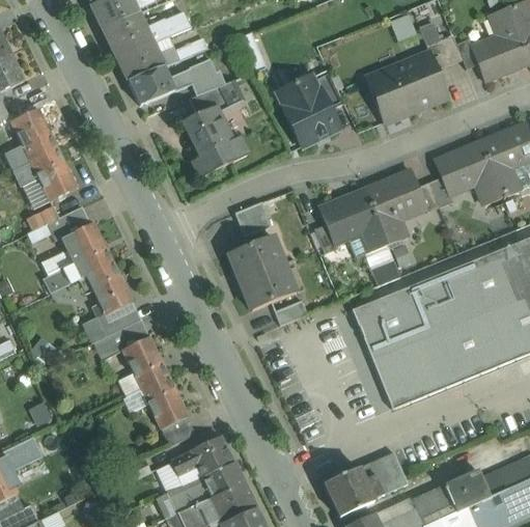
[(100,0),(91,3),(103,27),(138,14),(131,0),(100,0)]
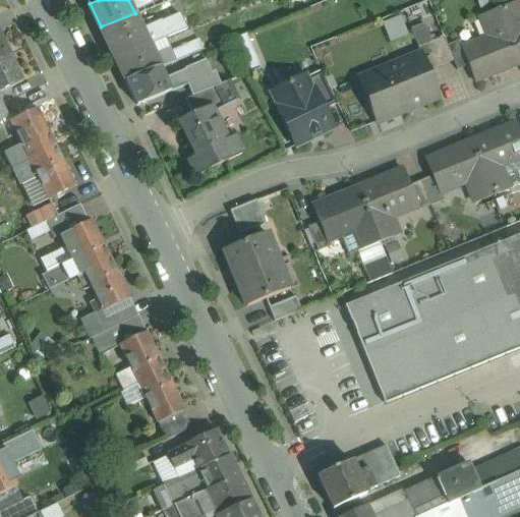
[(519,5),(517,0),(514,0),(499,6),(519,57),(519,5)]
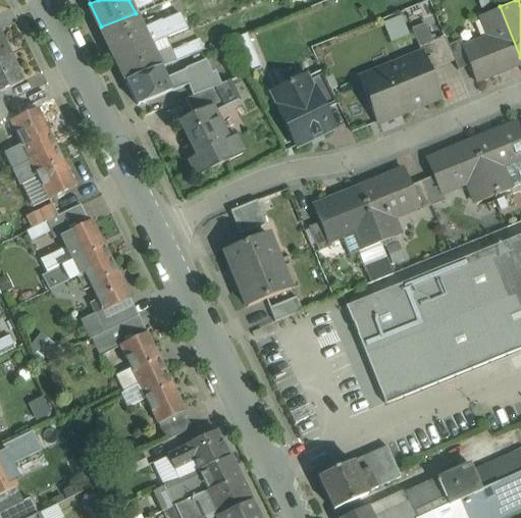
[(463,44),(462,45),(468,62),(475,80),(520,60),(520,57),(500,6),(481,13),(489,34),(463,44)]
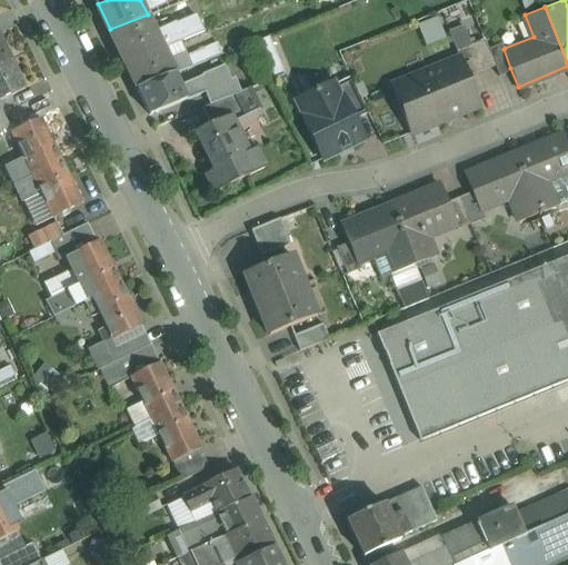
[(428,41),(449,33),(440,12),(419,20),(428,41)]
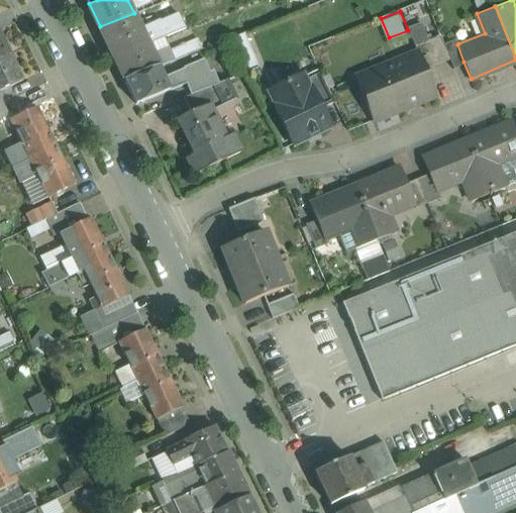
[(134,13),(100,26),(114,55),(148,41),(134,13)]
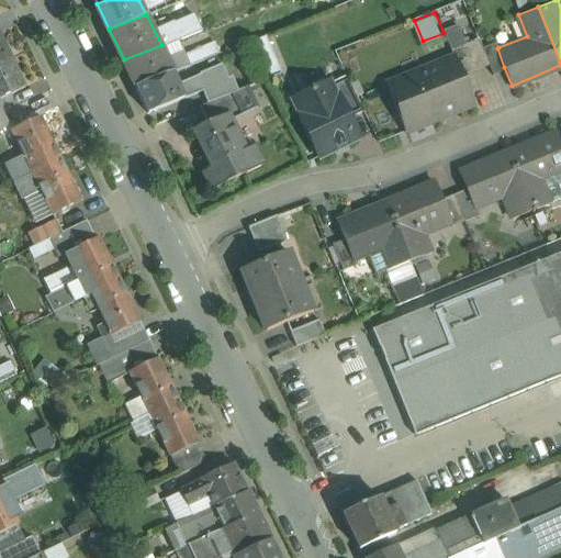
[(194,14),(175,22),(181,36),(201,28),(194,14)]
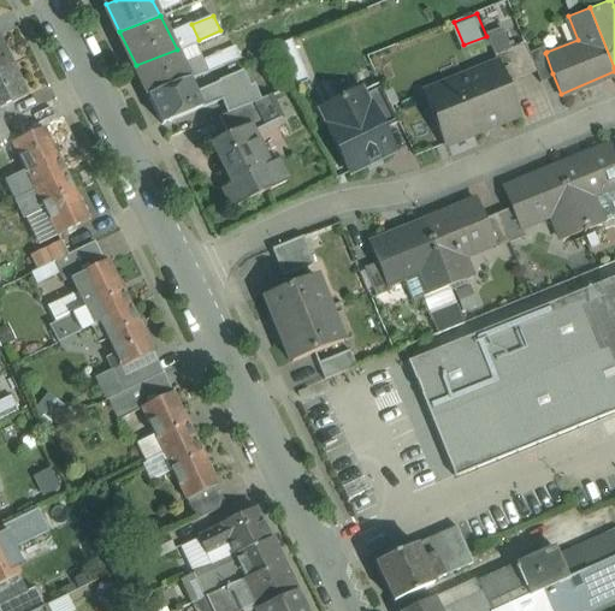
[(498,49),(513,45),(504,23),(490,29),(498,49)]
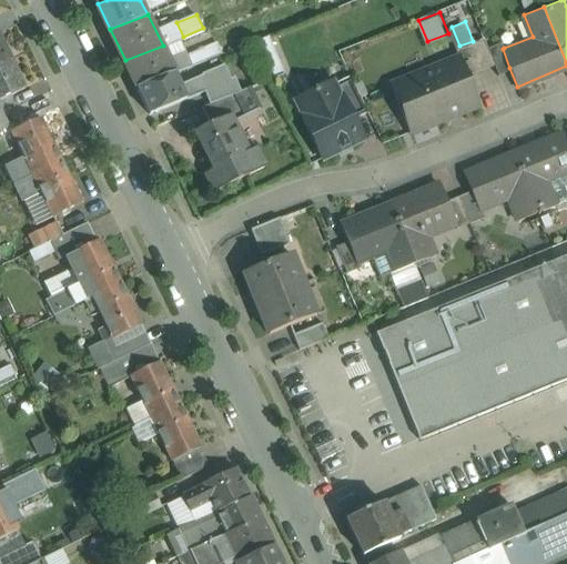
[(0,62),(12,57),(0,30),(0,62)]
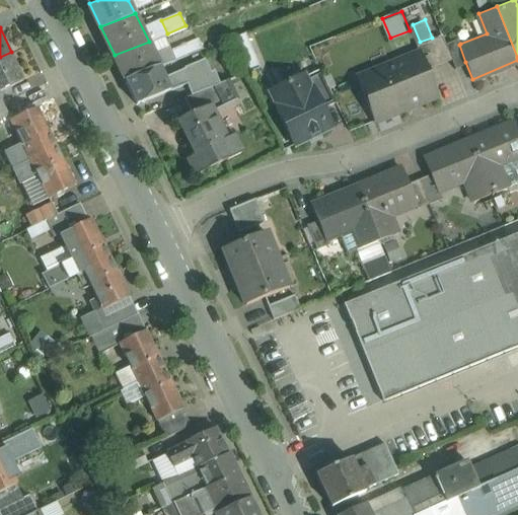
[(442,32),(417,43),(420,51),(421,50),(428,67),(452,58),(446,42),(442,32)]
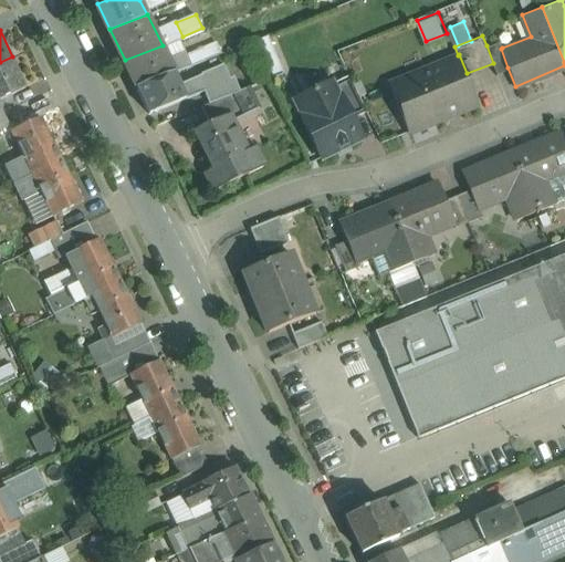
[(499,40),(487,45),(493,63),(498,72),(508,68),(501,49),(502,48),(499,40)]
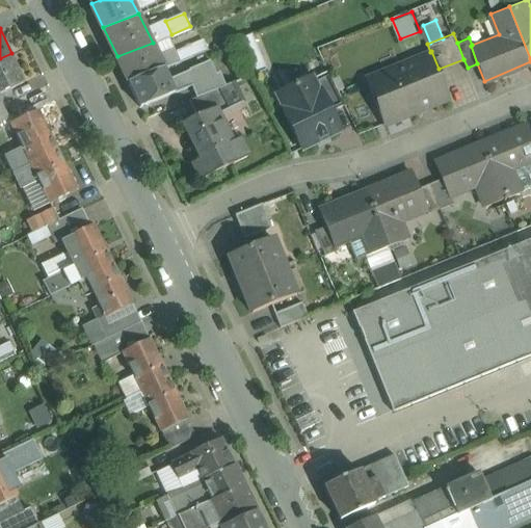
[(153,43),(117,56),(129,79),(163,66),(157,52),(153,43)]
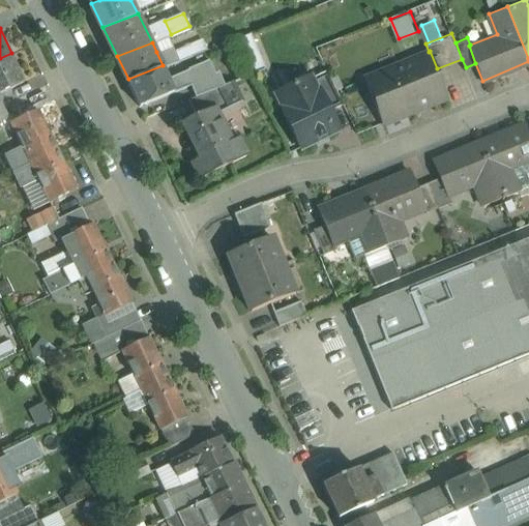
[(173,46),(156,52),(163,65),(178,59),(173,46)]
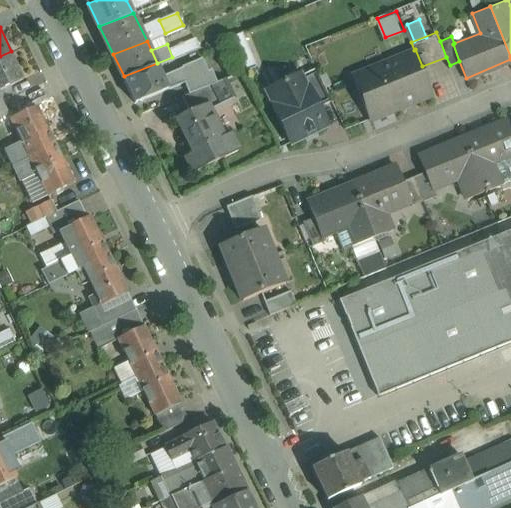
[(414,50),(353,75),(370,117),(432,91),(422,66),(415,49),(414,50)]
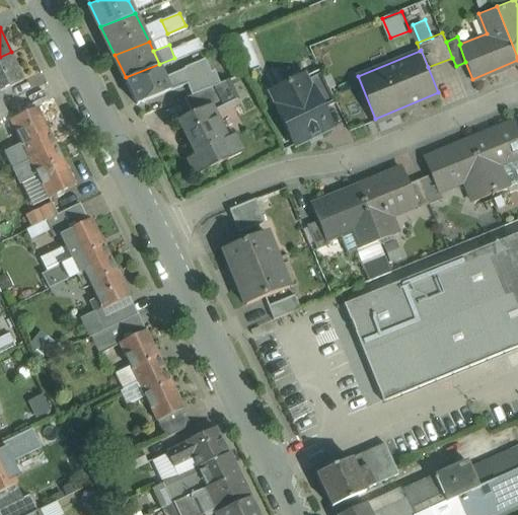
[(11,52),(0,57),(0,88),(24,77),(11,52)]
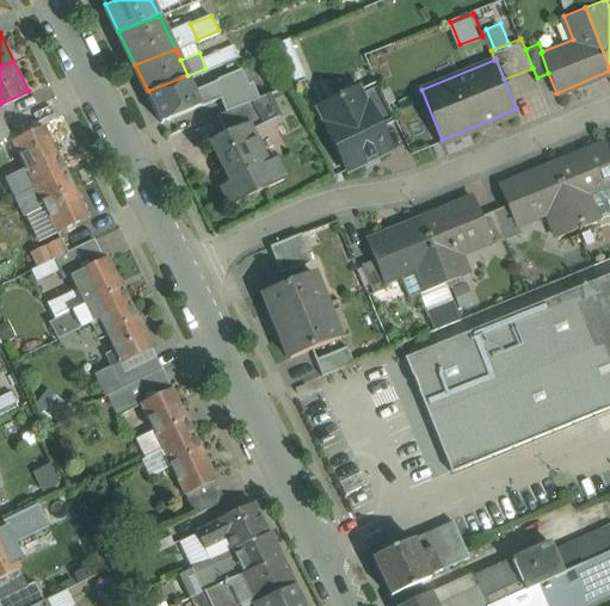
[(238,68),(215,78),(223,93),(245,85),(238,68)]
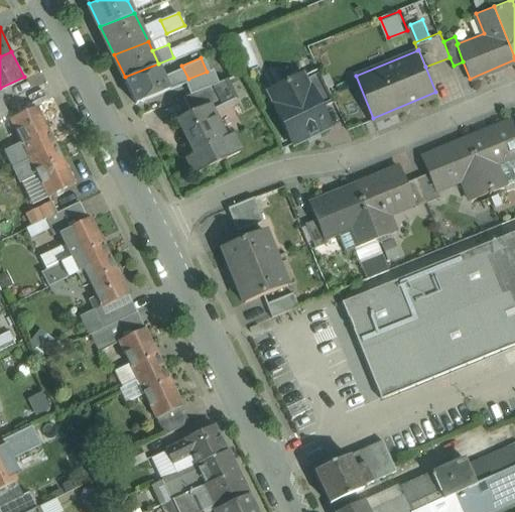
[(158,64),(125,77),(136,100),(169,87),(163,73),(158,64)]
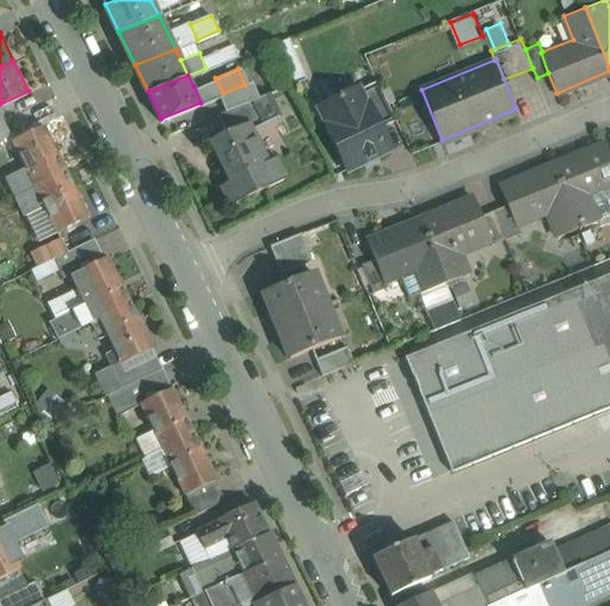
[(223,93),(215,78),(193,86),(201,103),(223,93)]
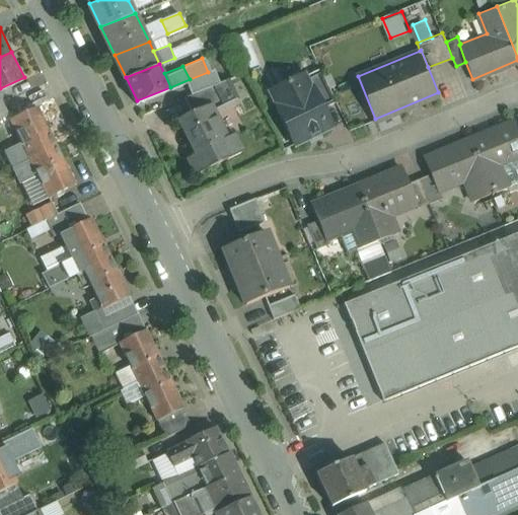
[(337,100),(320,67),(305,75),(311,86),(313,85),(323,106),(337,100)]
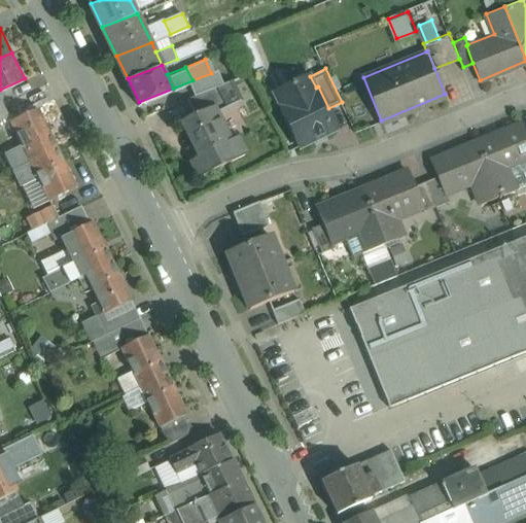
[(211,73),(193,80),(198,93),(217,84),(222,82),(217,71),(211,73)]
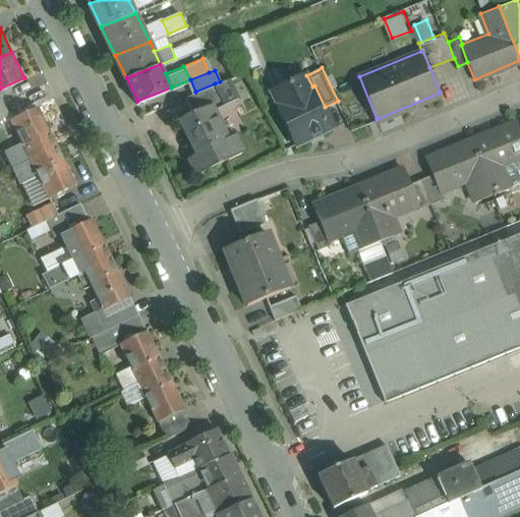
[(305,72),(272,89),(279,103),(277,104),(295,144),(334,124),(325,107),(314,85),(312,87),(306,75),(305,72)]
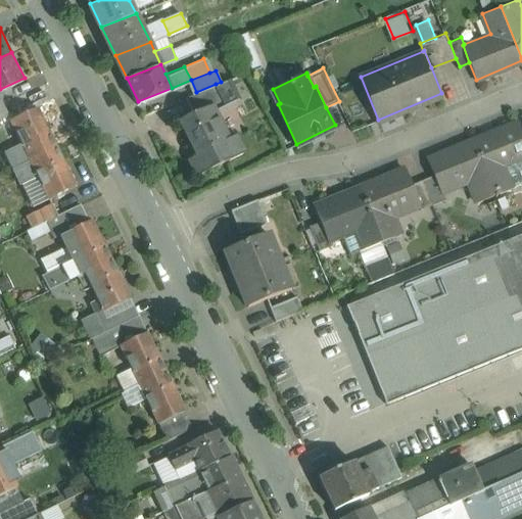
[(196,92),(187,95),(194,111),(212,102),(217,110),(227,105),(216,84),(196,92)]
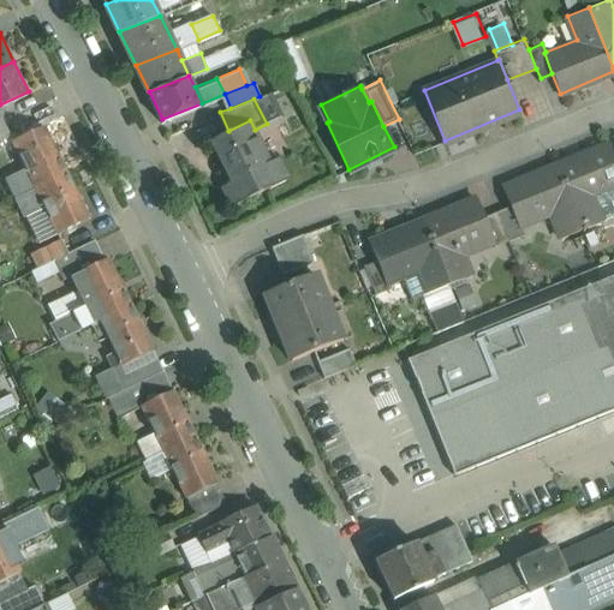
[(4,120),(0,120),(0,141),(11,136),(4,120)]
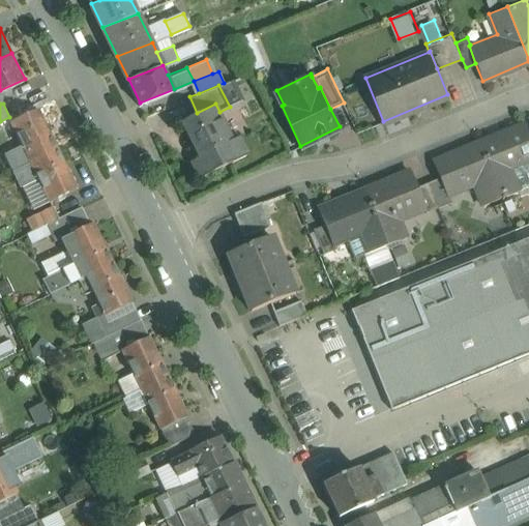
[(219,112),(215,104),(197,113),(182,120),(205,165),(197,169),(201,176),(247,152),(239,135),(232,138),(219,112)]
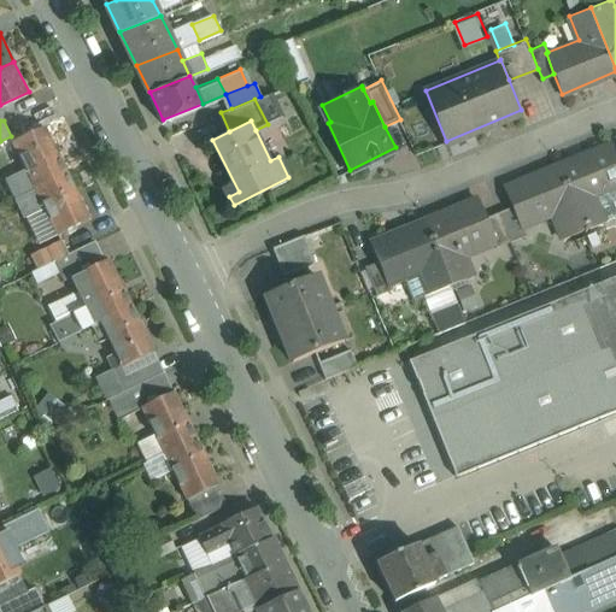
[(68,171),(45,124),(13,140),(27,169),(35,187),(68,171)]
